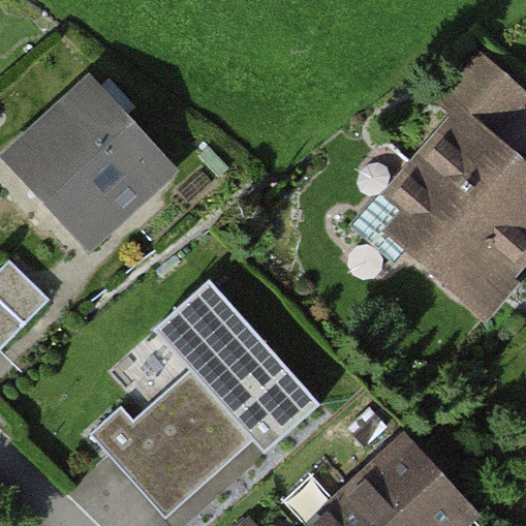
[(443,101),(462,118),(390,199),(378,189),(346,225),(393,266),(408,247),(483,312),(525,261),(525,171),(487,137),(523,96),(481,59),(443,101)]
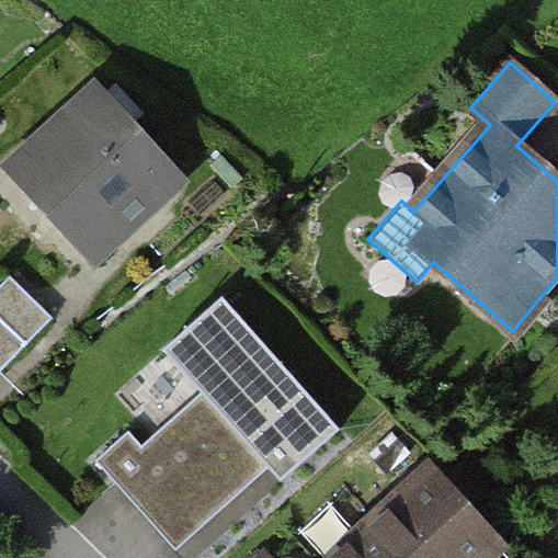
[(177,179),(95,91),(12,167),(93,255),(177,179)]
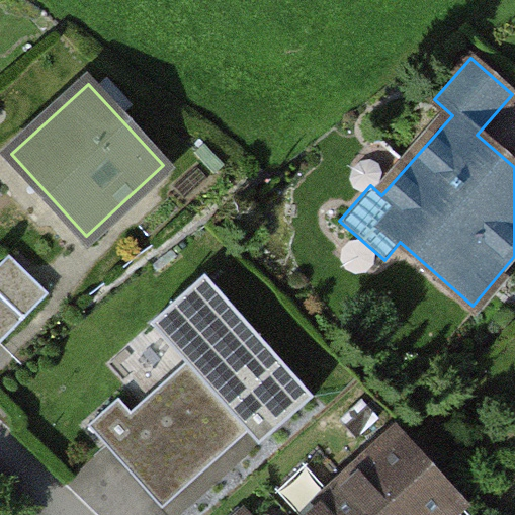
[(8,250),(0,258),(0,339),(1,340),(50,288),(8,250)]
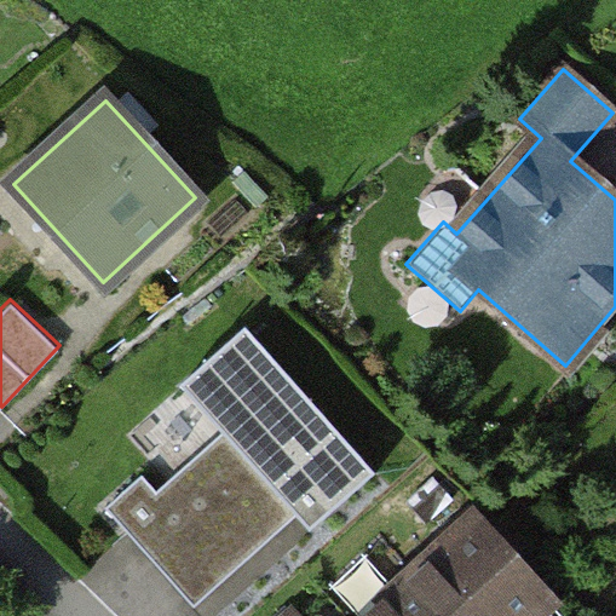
[(375,473),(245,327),(179,385),(245,458),(179,517),(140,476),(105,507),(193,604),(294,514),(310,531),(375,473)]
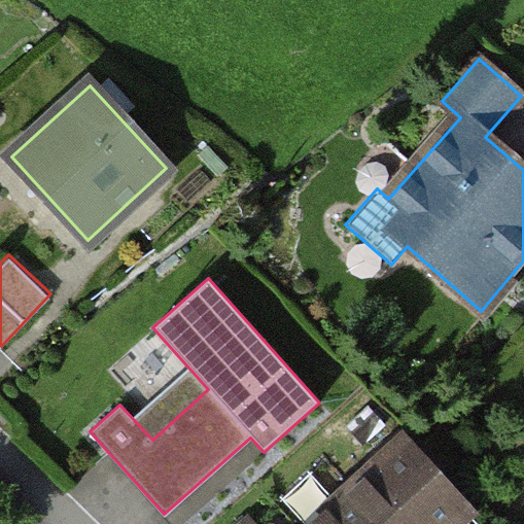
[(376,467),(313,523),(457,523),(469,514),(395,432),(368,457),(376,467)]
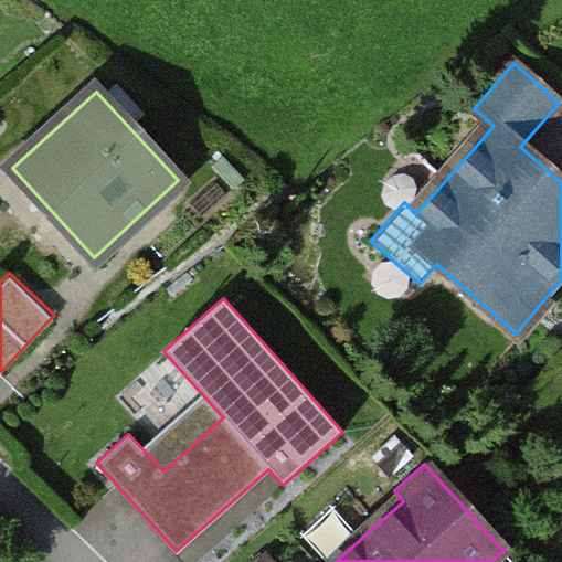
All buildings are outlined.
